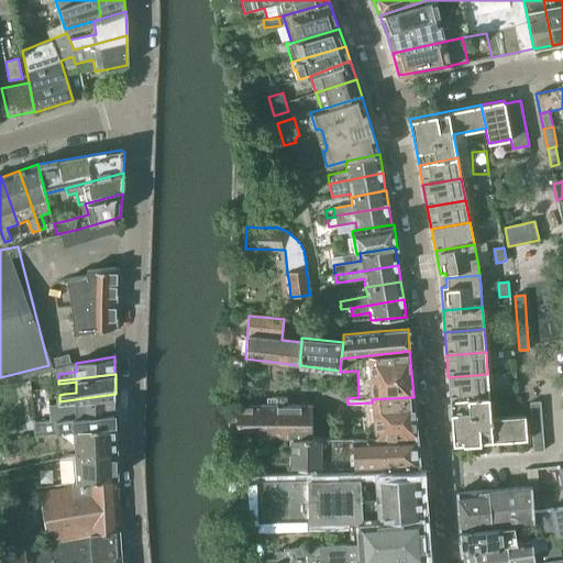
[(448,377),(450,398),(489,395),(487,374),(448,377)]
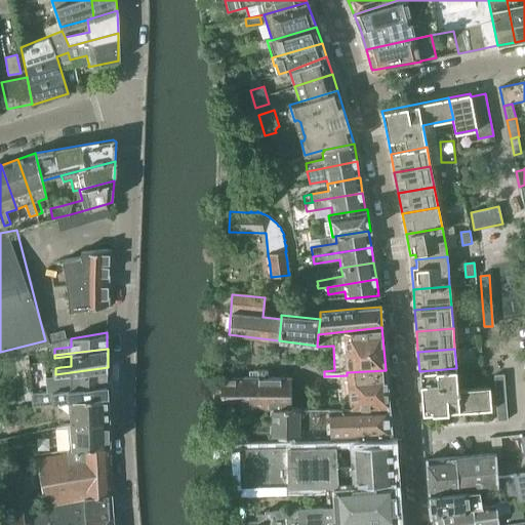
[(45,378),(46,393),(107,384),(107,369),(108,369),(108,367),(55,374),(55,377),(51,377),(45,378)]
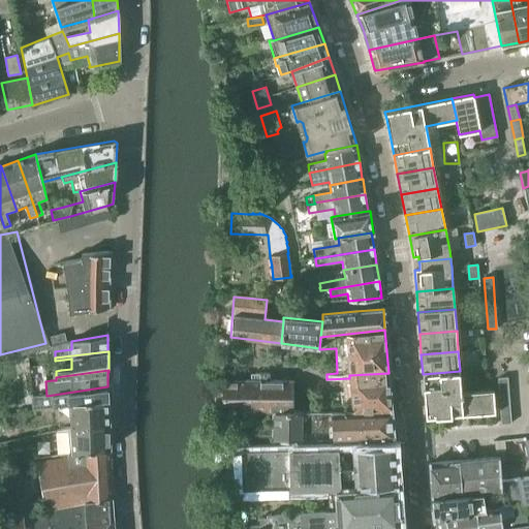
[(460,371),(423,374),(426,417),(495,412),(493,391),(461,393),(460,371)]
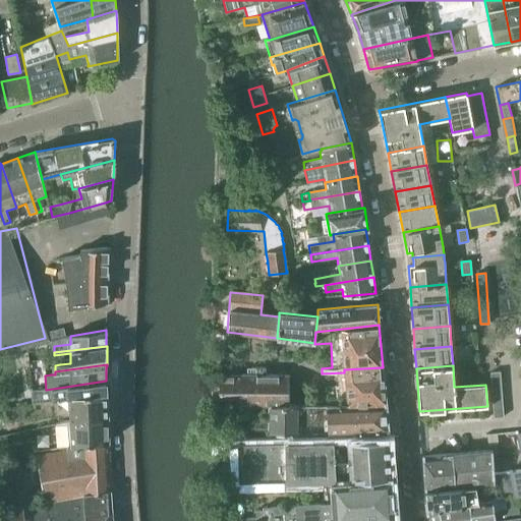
[(288,375),(265,375),(265,367),(255,367),(246,367),(246,375),(219,374),(219,396),(219,406),(220,406),(220,405),(235,405),(289,405),(288,375)]
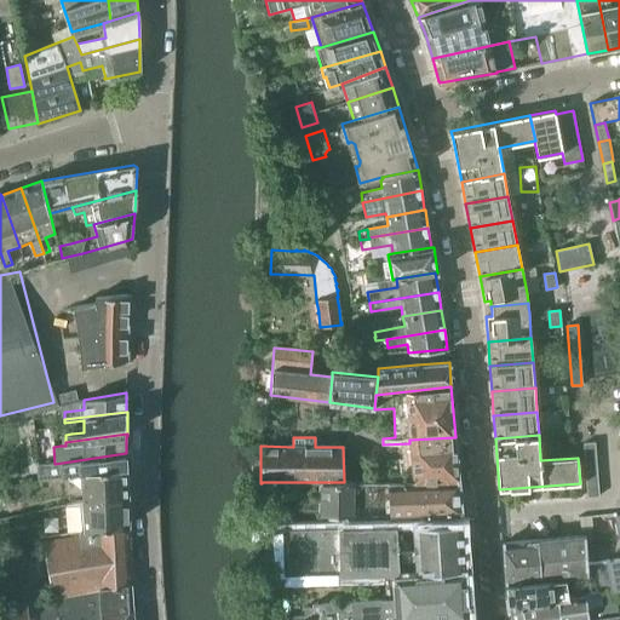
[(399,459),(401,481),(458,478),(457,460),(455,440),(455,437),(409,440),(409,443),(411,459),(406,459),(399,459)]
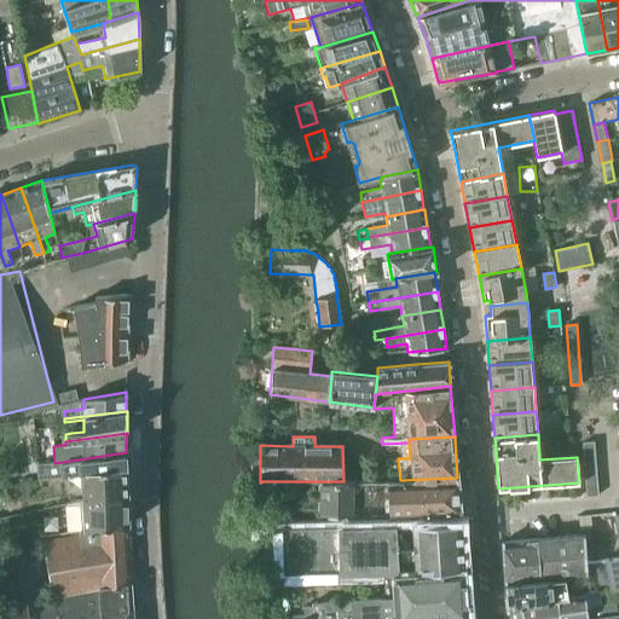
[(594,441),(582,443),(586,496),(597,495),(594,441)]
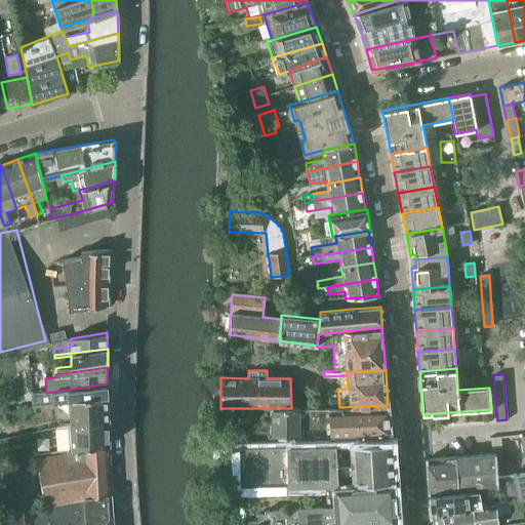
[(107,384),(46,393),(31,394),(32,406),(53,403),(69,402),(107,395),(107,386),(107,384)]
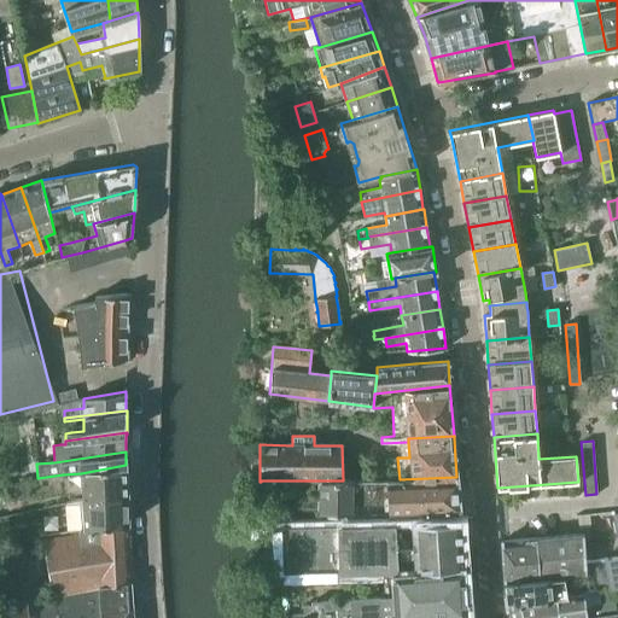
[(81,473),(82,502),(127,496),(126,465),(81,473)]
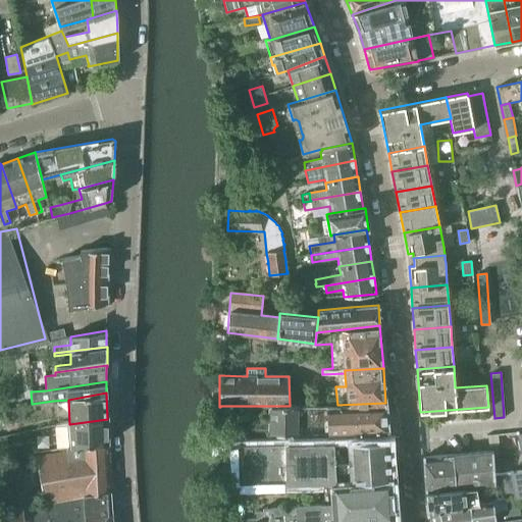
[(337,405),(327,406),(328,433),(388,430),(385,403),(337,405)]
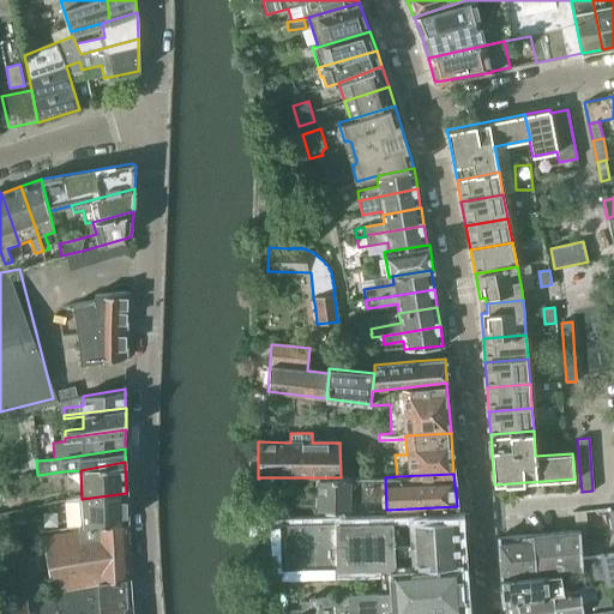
[(341,477),(277,477),(277,479),(319,480),(319,497),(292,497),(292,510),(326,510),(327,511),(343,511),(343,510),(345,510),(345,511),(347,511),(348,510),(357,510),(357,511),(360,510),(369,510),(372,510),(383,510),(385,510),(386,510),(385,477),(373,477),(373,476),(371,477),(360,477),(357,477),(348,479),(348,477),(345,477),(345,479),(343,479),(343,477),(341,477)]
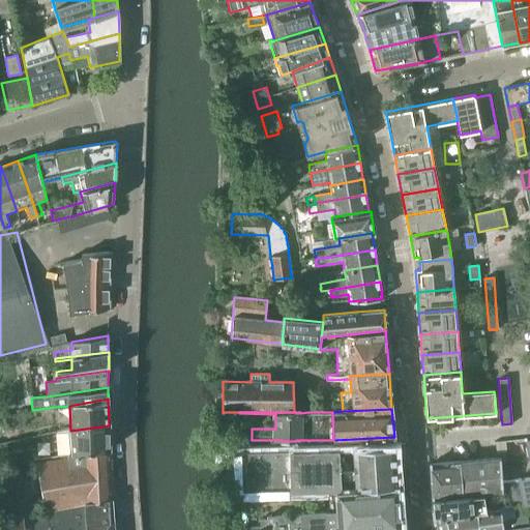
[(55,433),(58,455),(70,454),(84,452),(110,449),(109,425),(70,431),(55,433)]
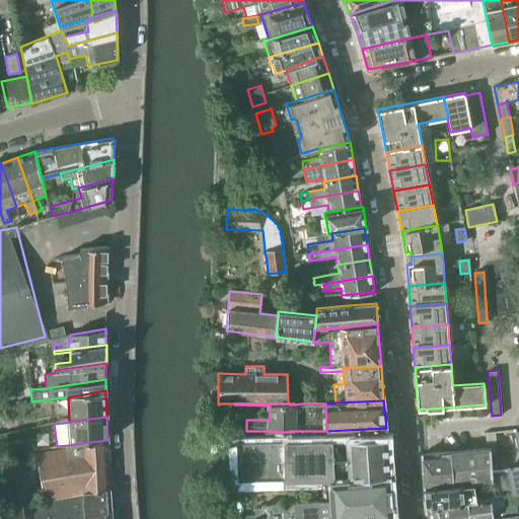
[(492,483),(493,498),(503,496),(518,493),(518,430),(514,432),(518,457),(518,466),(492,471),(493,483),(492,483)]
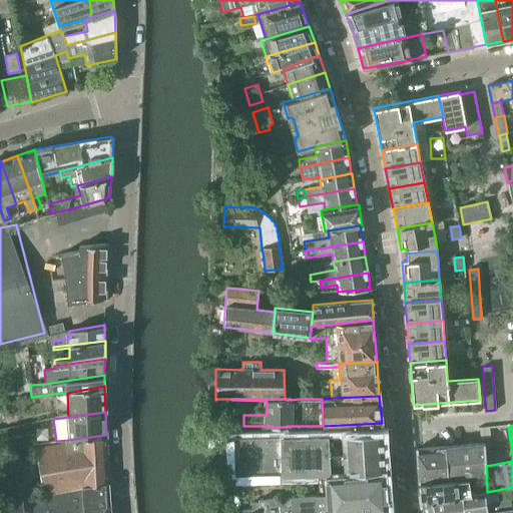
[(331,474),(385,471),(382,432),(329,434),(331,474)]
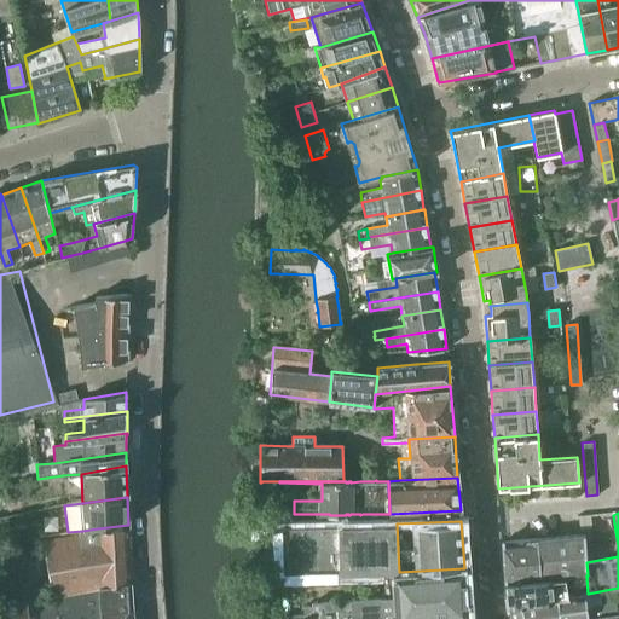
[(324,572),(383,571),(393,571),(393,572),(399,572),(397,524),(323,526),(324,572)]
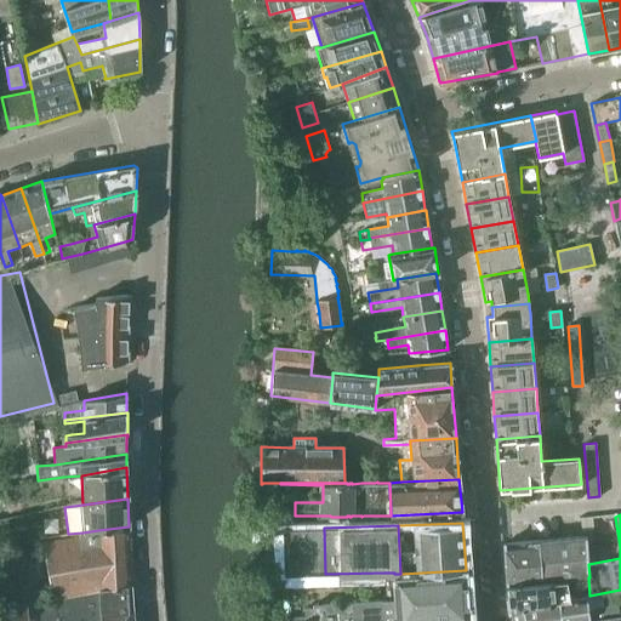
[(84,536),(43,542),(52,598),(98,590),(131,584),(129,547),(129,528),(129,527),(98,530),(83,533),(84,536)]
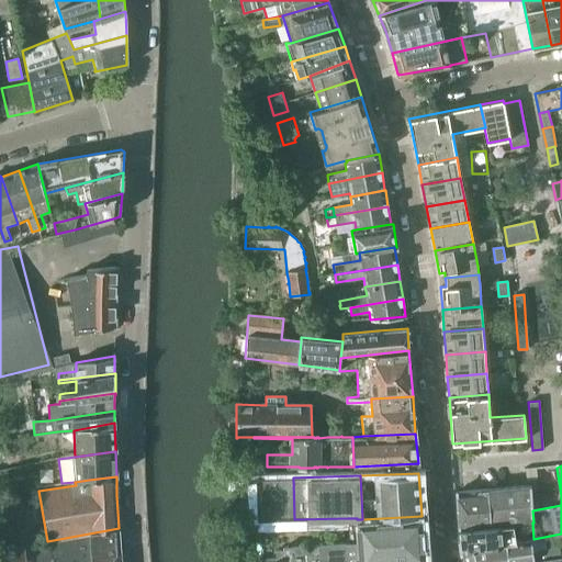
[(254,479),(242,479),(242,480),(243,521),(255,520),(272,520),(294,519),(293,478),(271,478),(254,479)]
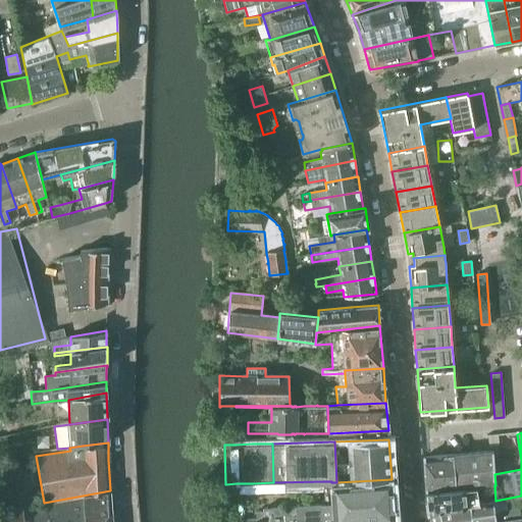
[(492,451),(463,454),(464,464),(466,464),(466,472),(461,473),(462,487),(494,484),(494,485),(496,485),(494,474),(492,451)]
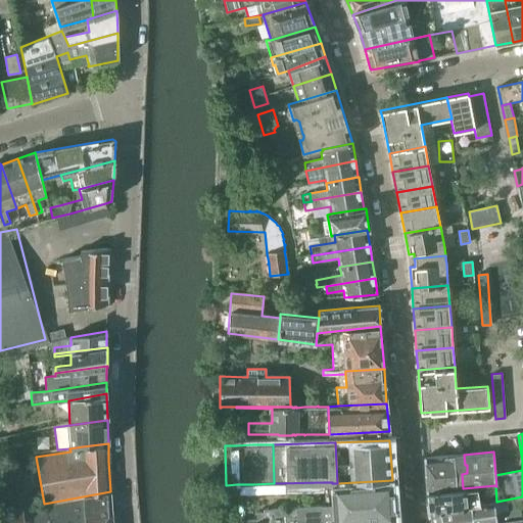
[(425,458),(427,492),(463,488),(462,474),(467,473),(467,465),(465,465),(464,455),(425,458)]
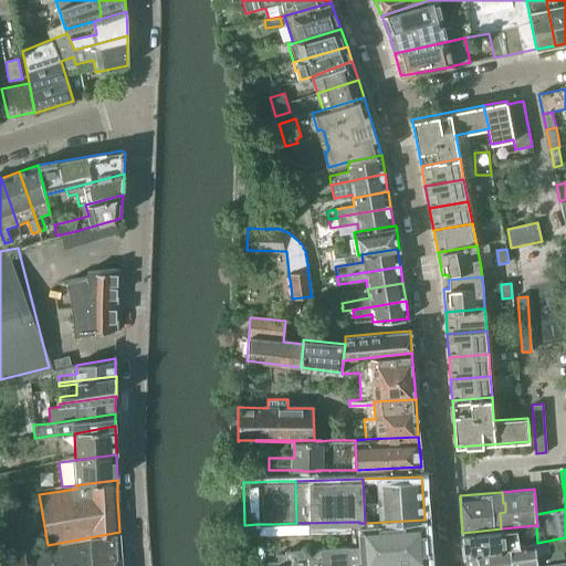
[(373,565),(389,565),(428,563),(425,520),(365,523),(359,523),(359,522),(350,522),(353,545),(321,547),(321,549),(286,552),(286,554),(278,555),(278,563),(252,564),(252,565),(373,565)]
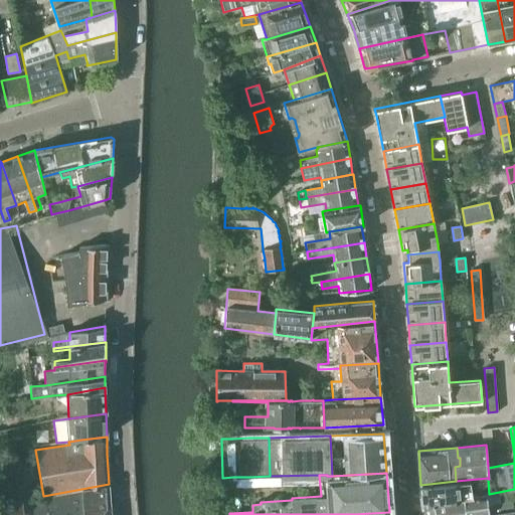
[(420,485),(423,503),(489,494),(488,479),(488,478),(456,481),(420,485)]
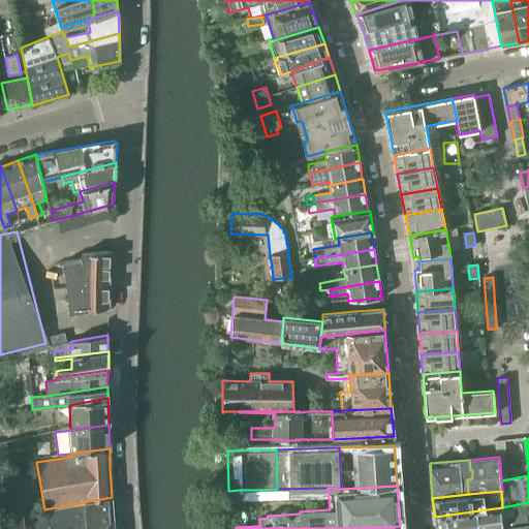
[(112,498),(112,497),(84,502),(84,504),(33,514),(35,528),(113,528),(112,502),(112,498)]
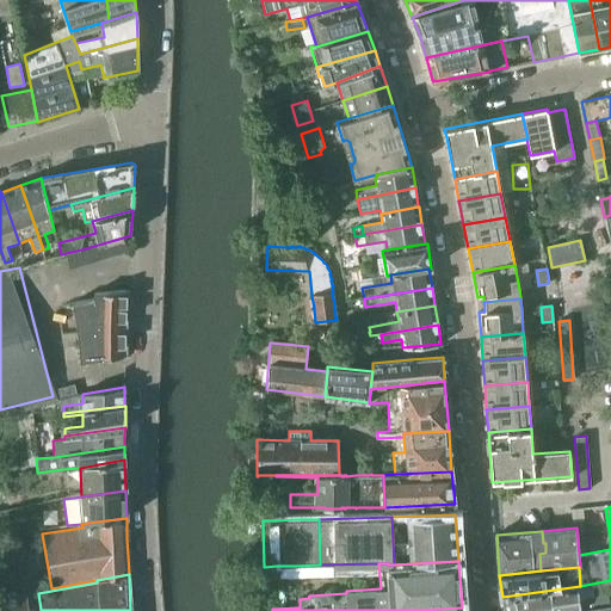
[(0,591),(0,610),(28,610),(26,597),(25,597),(24,584),(0,588),(0,592),(0,591)]
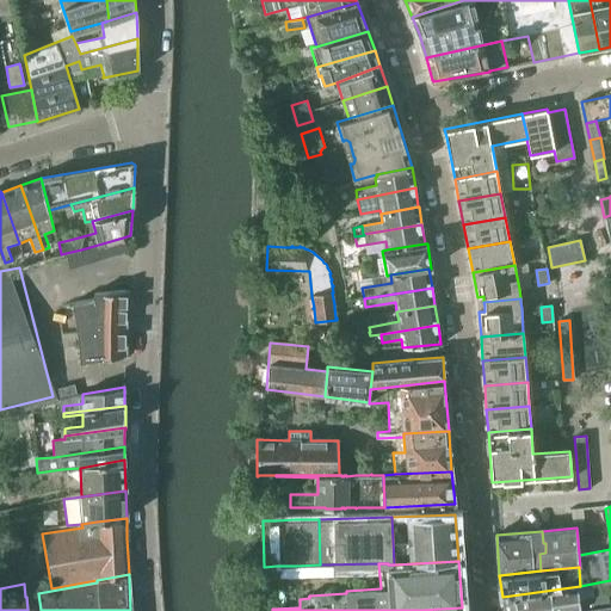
[(503,597),(504,610),(567,610),(610,605),(610,598),(609,599),(608,594),(594,597),(592,584),(580,586),(503,597)]
